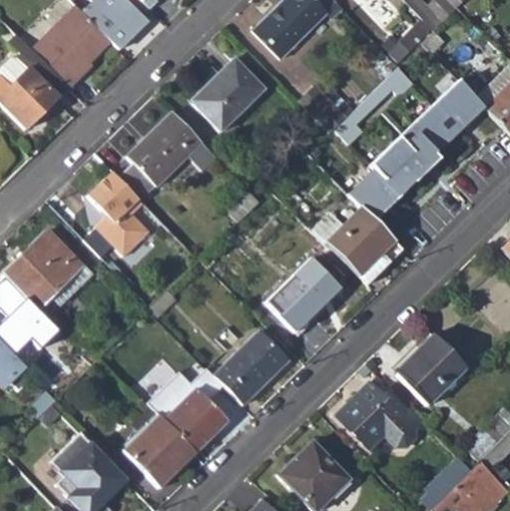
[(119,48),(148,19),(129,0),(94,0),(72,0),(77,5),(111,39),(119,48)]
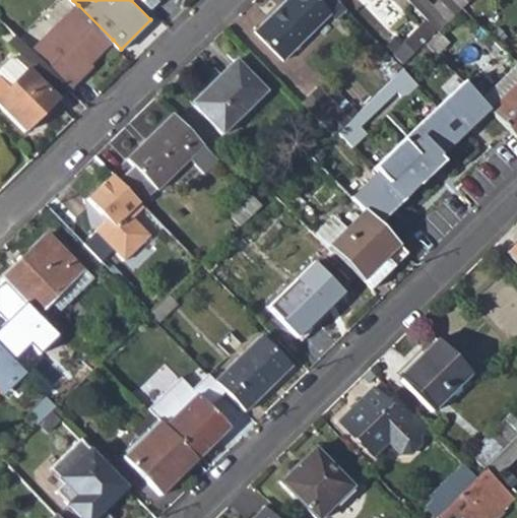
[(143,0),(151,8),(158,0),(143,0)]
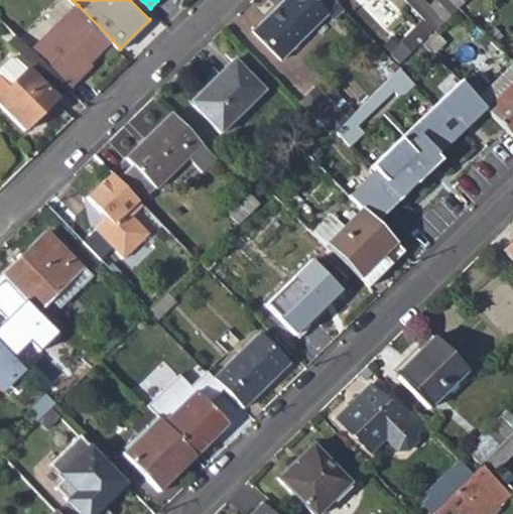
[(283,57),(330,12),(317,0),(284,0),(255,29),(283,57)]
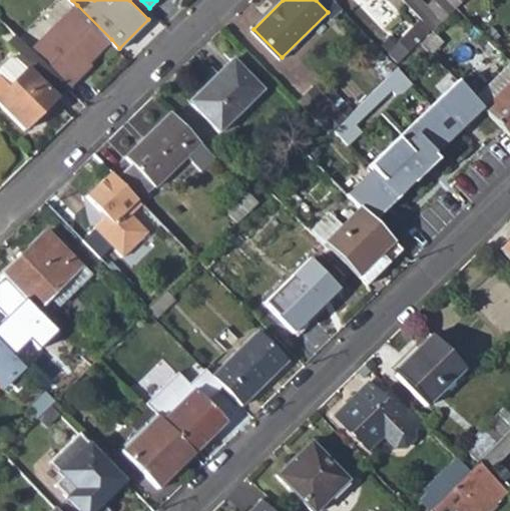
[(432,0),(428,3),(425,0),(407,0),(424,17),(436,29),(459,6),(465,0),(432,0)]
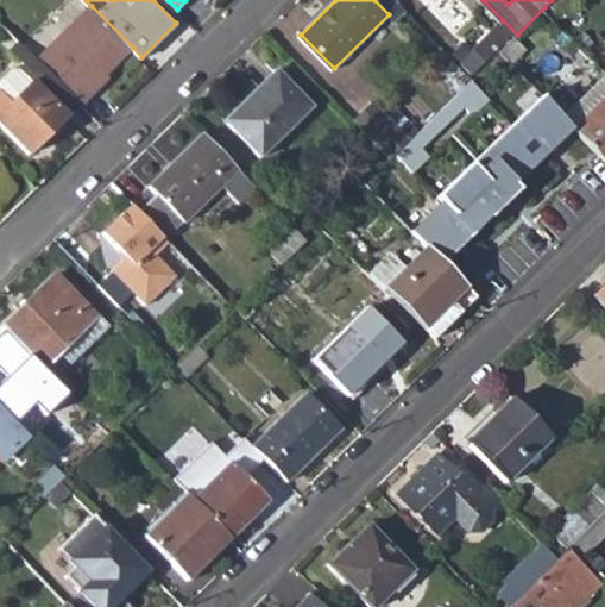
[(106,72),(132,47),(92,6),(38,58),(82,104),(96,88),(93,86),(106,72)]
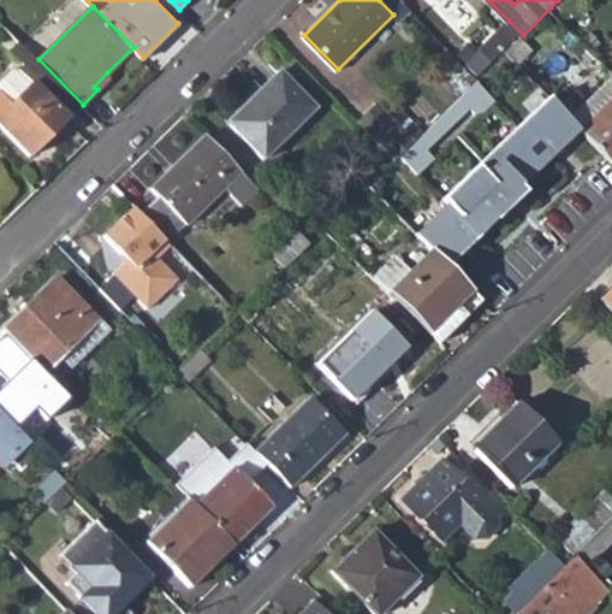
[(480,74),(520,33),(509,21),(477,51),(470,43),(461,53),(468,60),(467,62),(480,74)]
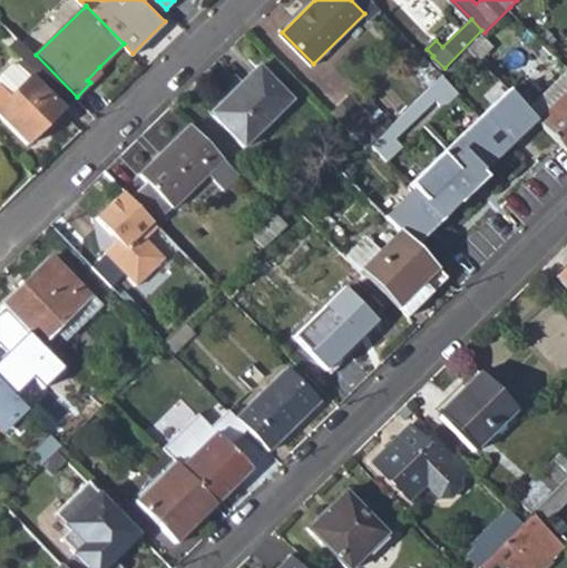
[(470,46),(480,56),(494,42),(484,32),(470,46)]
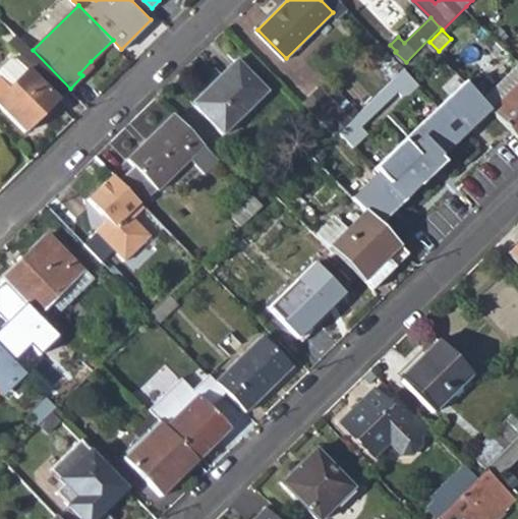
[(70,89),(33,50),(17,34),(9,42),(21,54),(0,75),(0,105),(26,132),(70,89)]
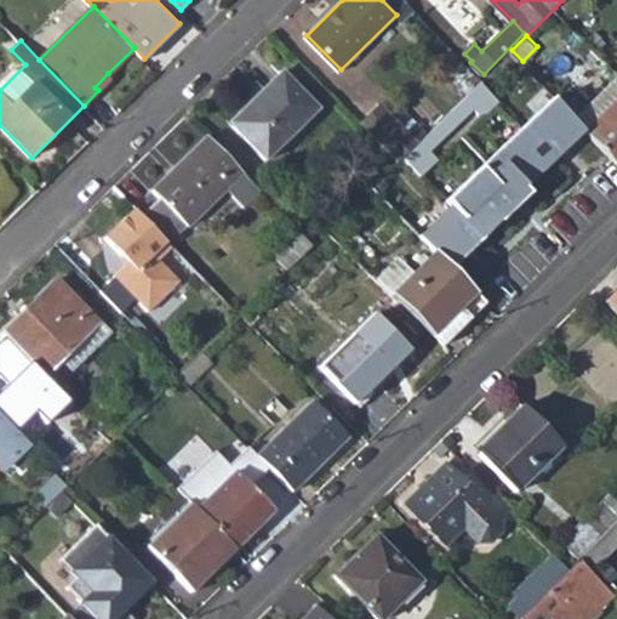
[(267,157),(320,107),(284,69),(232,120),(267,157)]
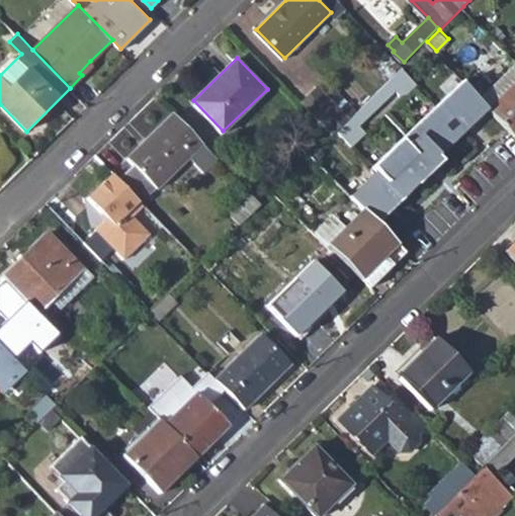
[(79,73),(82,75),(93,64),(90,61),(79,73)]
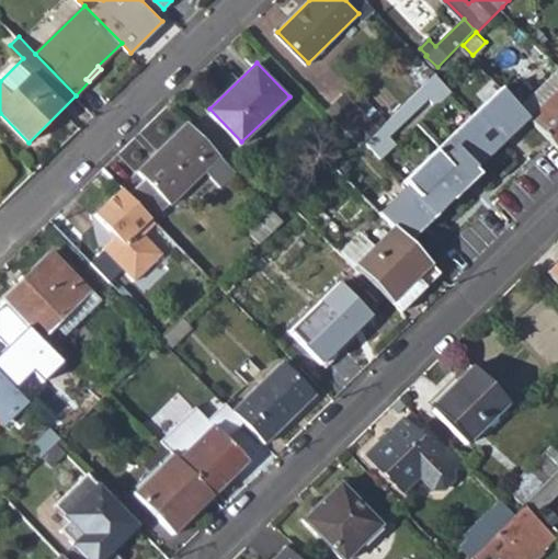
[(520,104),(532,116),(557,91),(557,71),(549,80),(548,79),(520,104)]
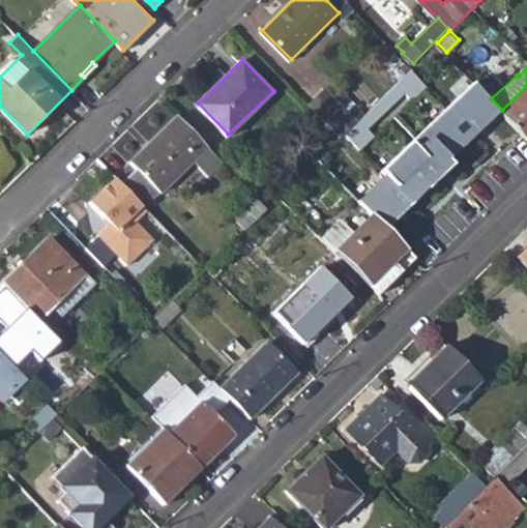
[(526,86),(502,110),(526,136),(526,86)]
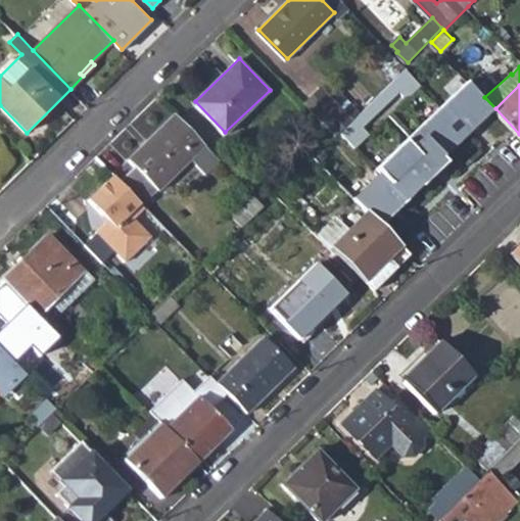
[(353,119),(334,99),(321,87),(304,101),(338,134),(353,119)]
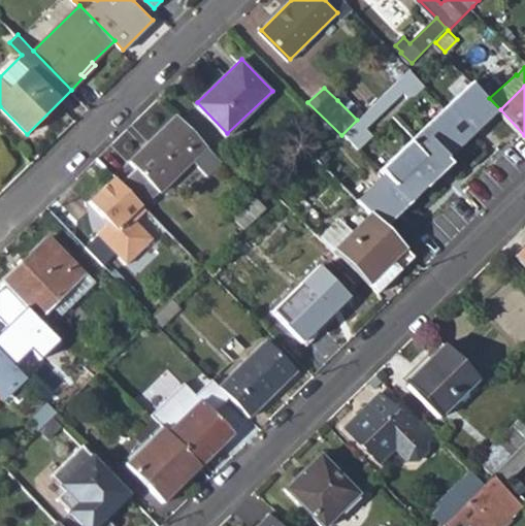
[(337,100),(357,120),(365,111),(346,92),(337,100)]
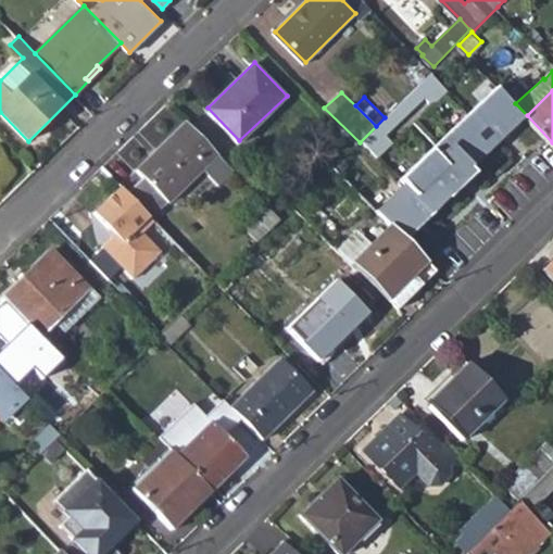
[(220,184),(234,170),(187,121),(138,168),(145,175),(128,191),(153,216),(168,200),(170,201),(204,167),(220,184)]
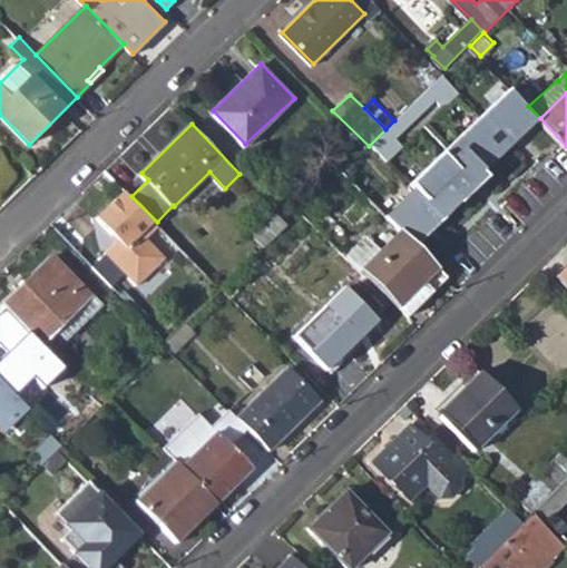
[(157,222),(132,196),(126,189),(125,189),(98,215),(120,236),(107,250),(137,282),(177,243),(157,222)]
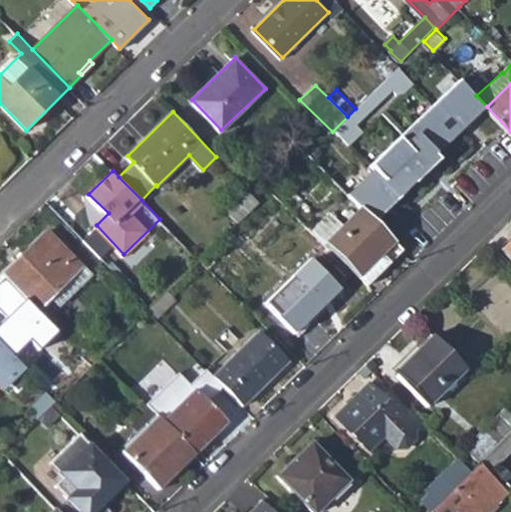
[(417,235),(446,206),(420,179),(403,195),(397,189),(370,215),(393,237),(396,240),(410,227),(417,235)]
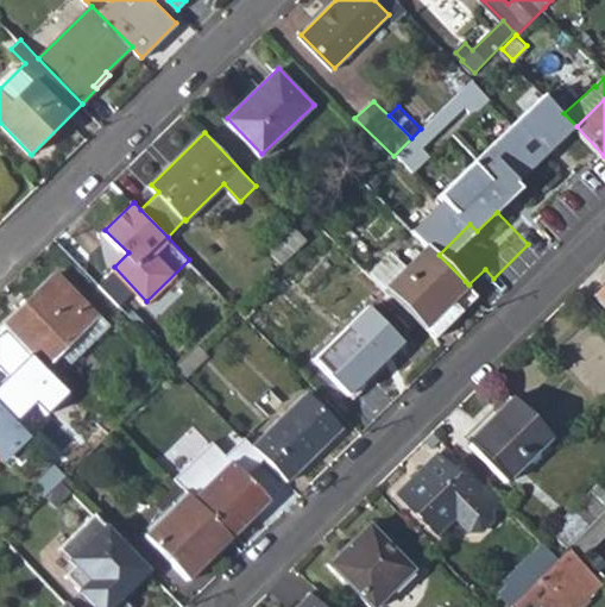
[(284,263),(308,239),(294,224),(269,246),(284,263)]
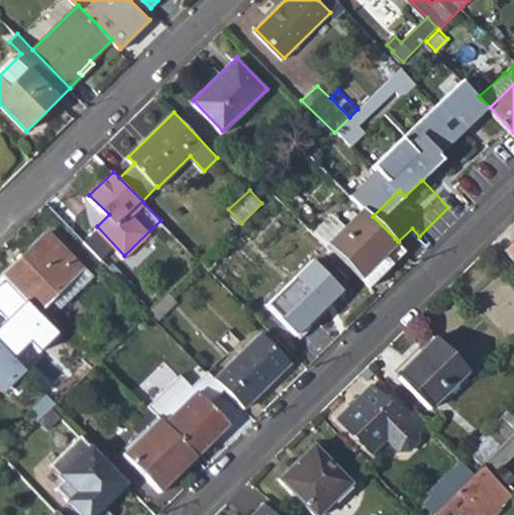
[(395,238),(373,216),(364,207),(346,225),(328,243),(363,278),(370,286),(393,263),(385,254),(386,254),(383,251),(395,238)]
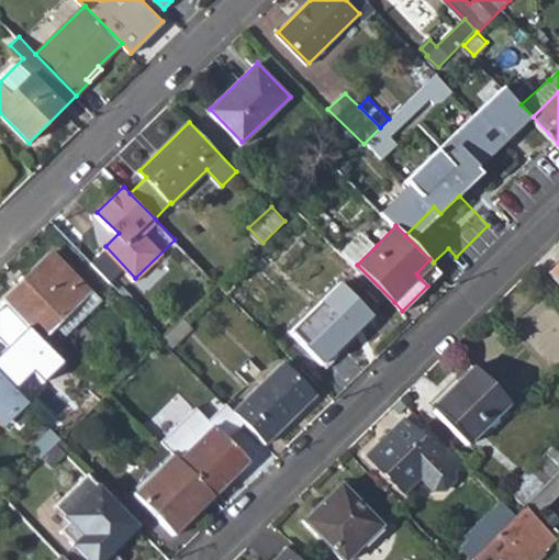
[(344,252),(357,265),(377,245),(362,232),(344,252)]
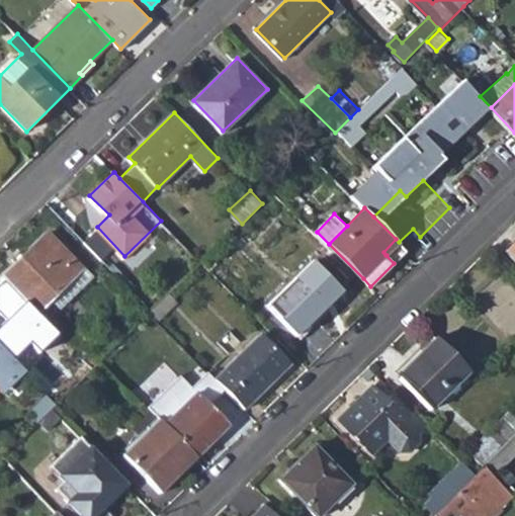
[(83,266),(49,231),(3,275),(37,311),(52,296),(62,307),(91,276),(83,266)]
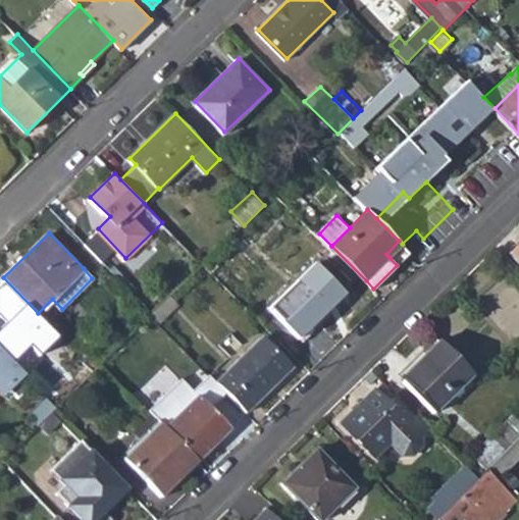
[(386,254),(390,257),(388,257),(397,265),(410,252),(402,244),(399,241),(386,254)]
